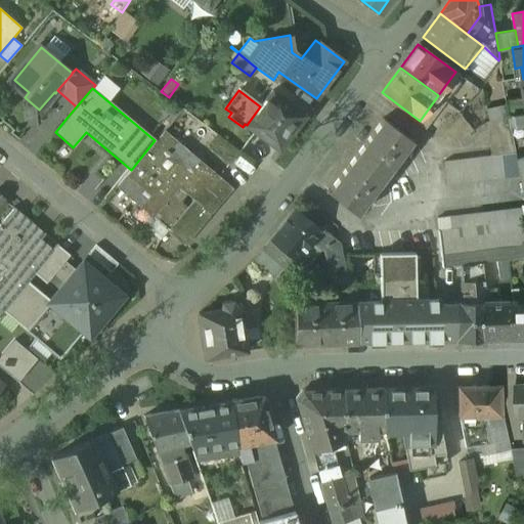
[(303,115),(271,92),(260,106),(247,125),(277,148),(303,115)]
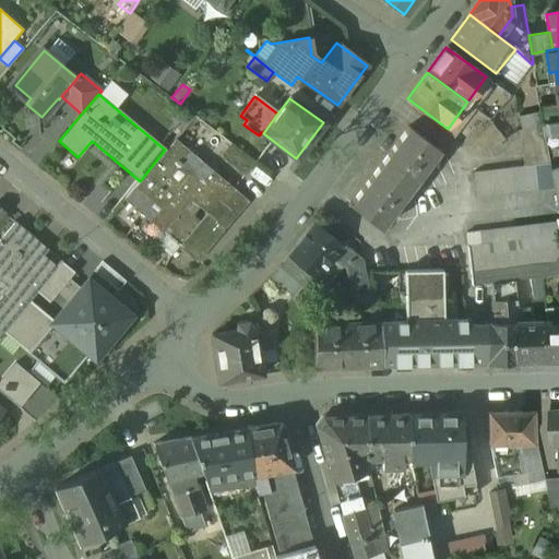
[(558,106),(542,109),(545,123),(558,121),(558,106)]
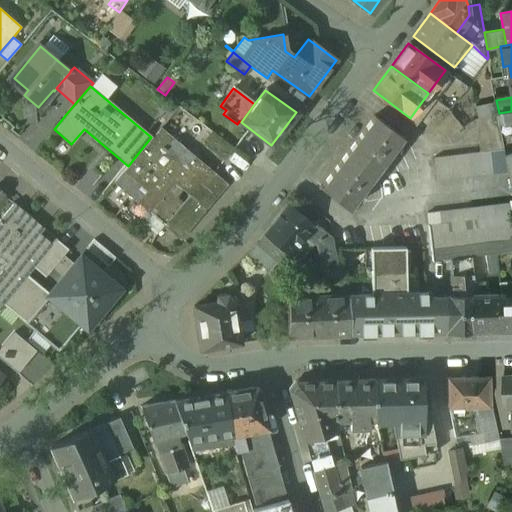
[(511,111),(499,113),(501,126),(511,123),(511,111)]
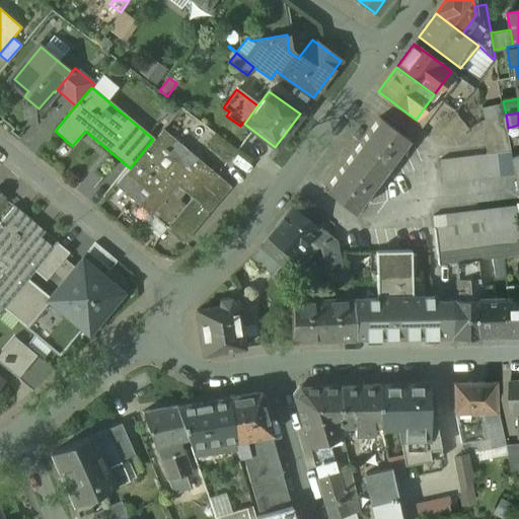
[(378,118),(324,191),(354,213),(409,140),(378,118)]
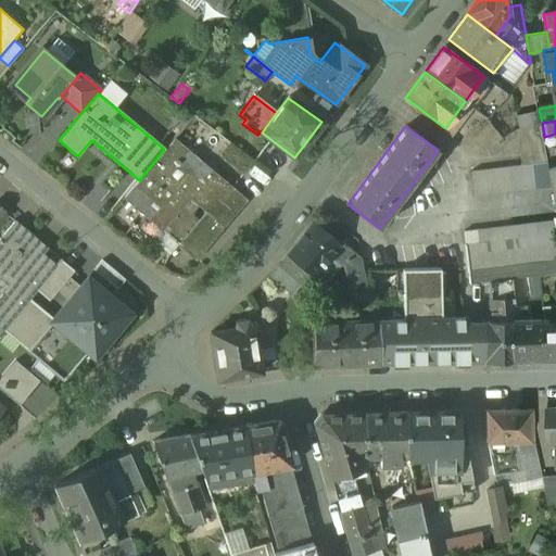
[(247,200),(174,139),(164,149),(139,180),(123,199),(162,231),(189,199),(205,213),(177,245),(196,261),(247,200)]
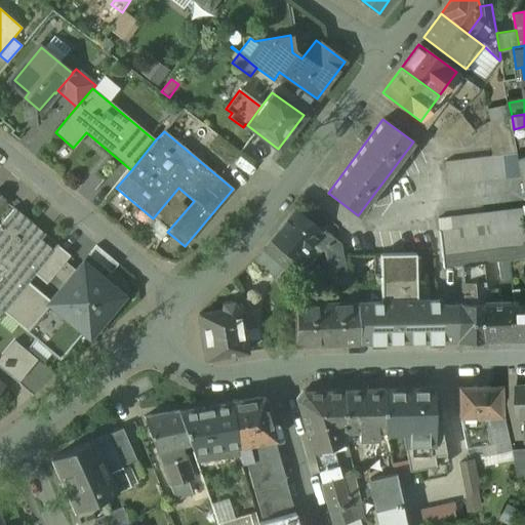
[(239,153),(216,135),(206,147),(229,165),(239,153)]
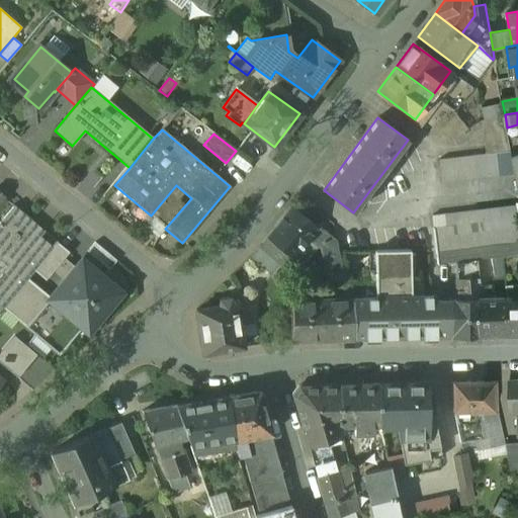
[(511,150),(439,159),(442,183),(515,173),(514,167),(511,150)]
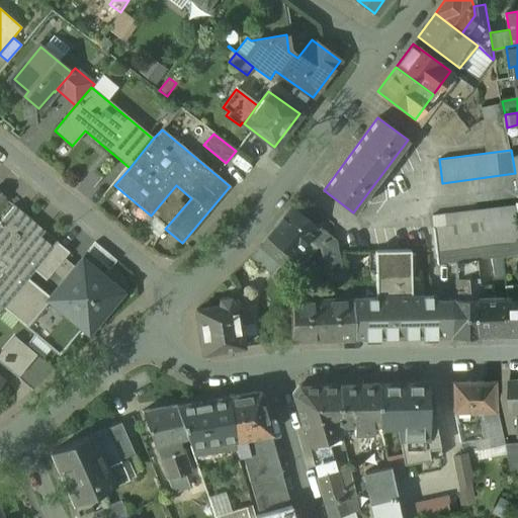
[(13,205),(0,222),(0,250),(15,263),(5,275),(3,273),(0,276),(0,306),(2,308),(33,271),(53,248),(29,228),(33,223),(13,205)]
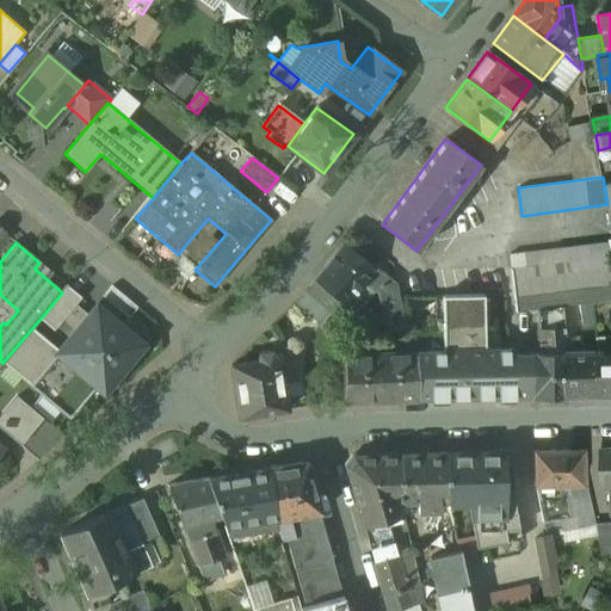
[(604,242),(507,255),(508,271),(510,271),(512,282),(608,271),(604,242)]
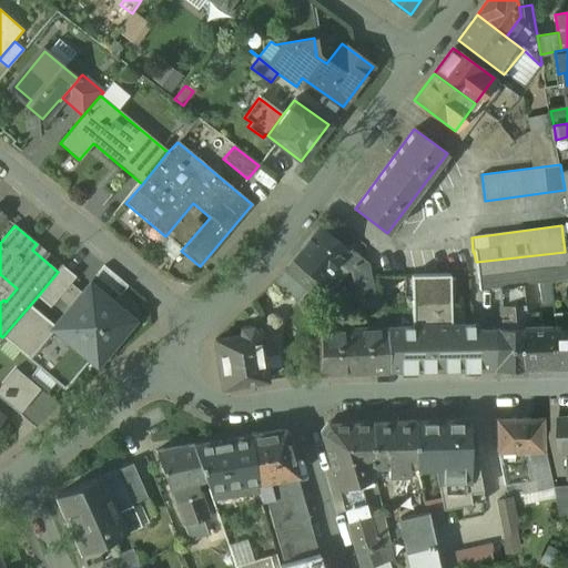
[(318,226),(290,261),(318,284),(337,261),(347,250),(345,249),(318,226)]
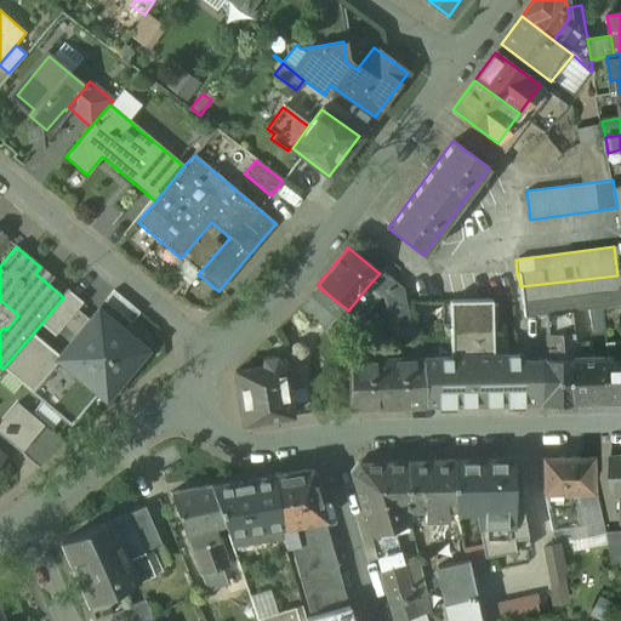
[(403,289),(380,269),(377,272),(380,273),(369,285),(385,298),(391,331),(392,331),(410,326),(403,289)]
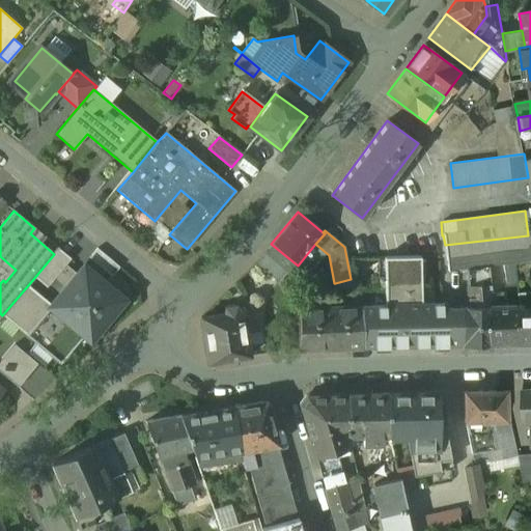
[(530,234),(528,235),(445,245),(445,247),(444,247),(448,272),(530,260),(530,234)]
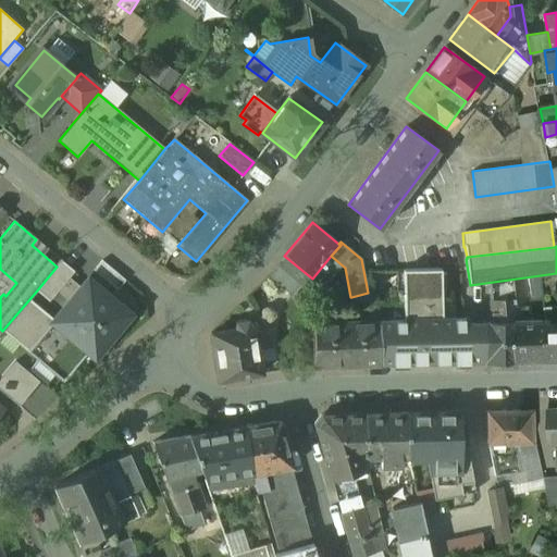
[(49,301),(74,271),(62,261),(37,292),(49,301)]
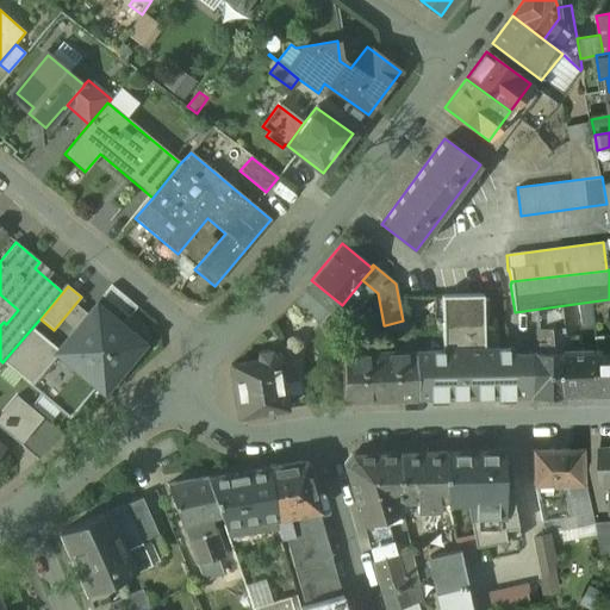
[(129,318),(137,307),(112,286),(103,297),(129,318)]
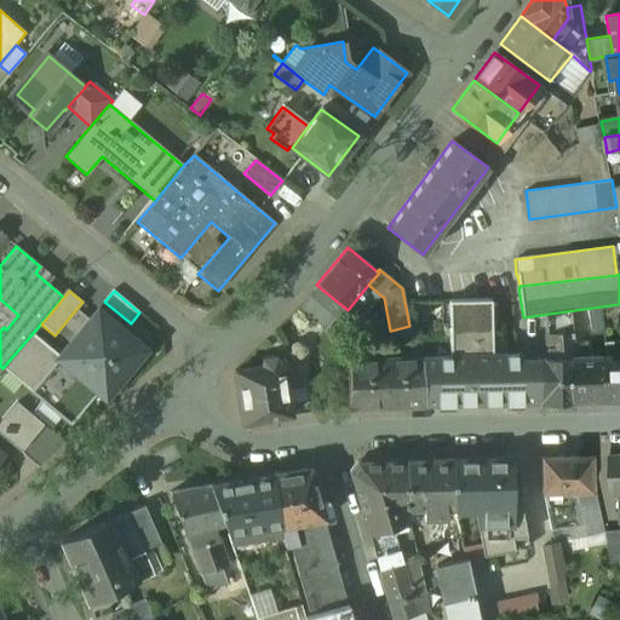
[(422,405),(523,402),(523,361),(522,361),(521,355),(492,355),(491,299),(448,300),(449,357),(420,359),(422,405)]
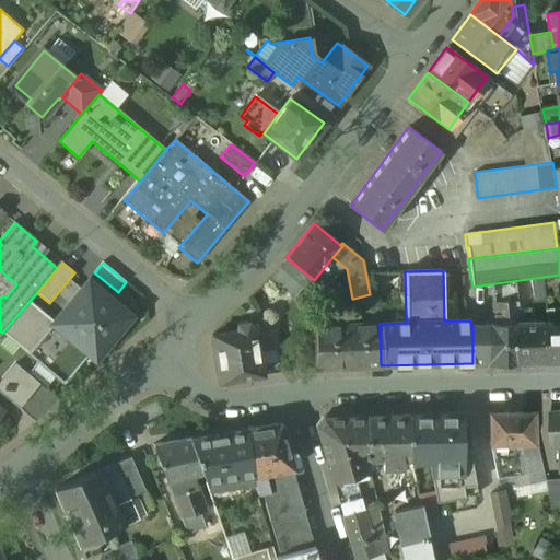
[(95,360),(131,316),(88,280),(54,321),(30,301),(3,334),(63,384),(89,354),(95,360)]
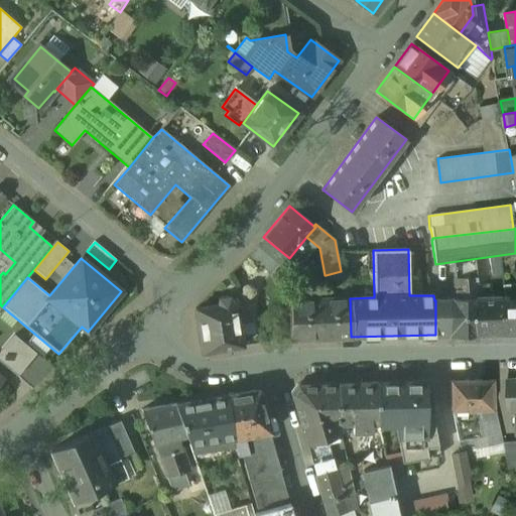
[(341,271),(326,275),(327,282),(343,279),(341,271)]
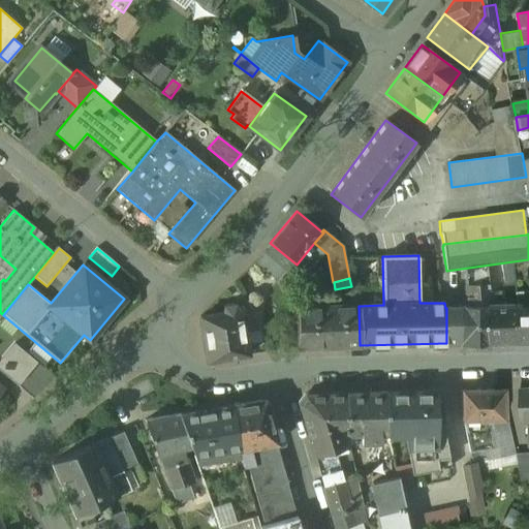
[(466,307),(465,290),(458,291),(459,307),(466,307)]
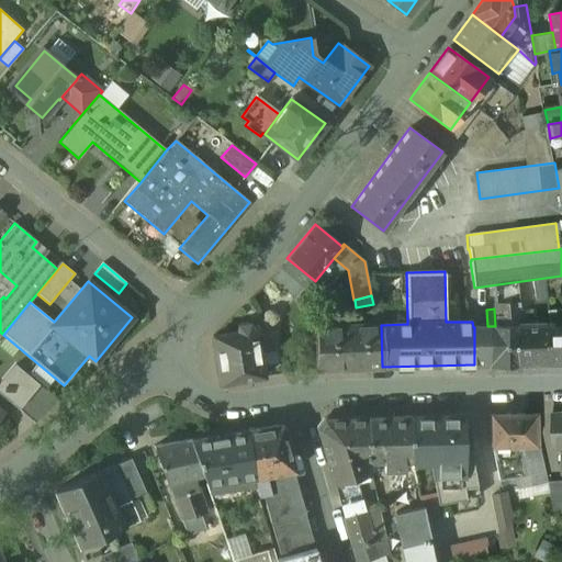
[(561,311),(561,310),(549,310),(550,324),(561,322),(561,311)]
